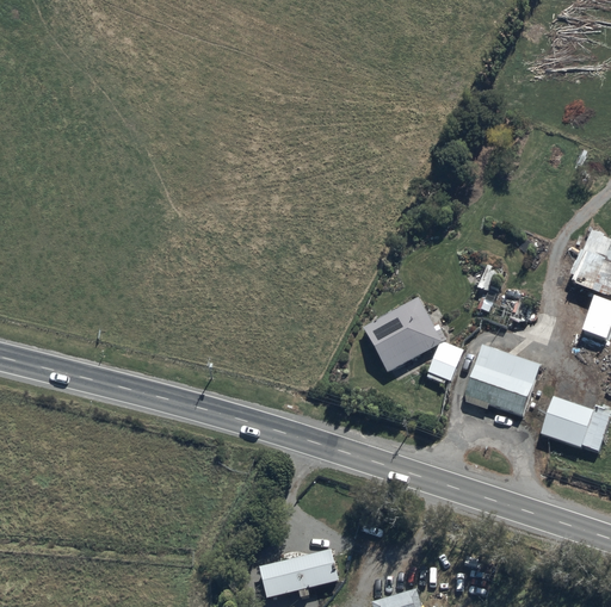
[(610,301),(610,239),(587,231),(571,283),(594,291),(581,329),(606,338),(610,321),(610,301)]
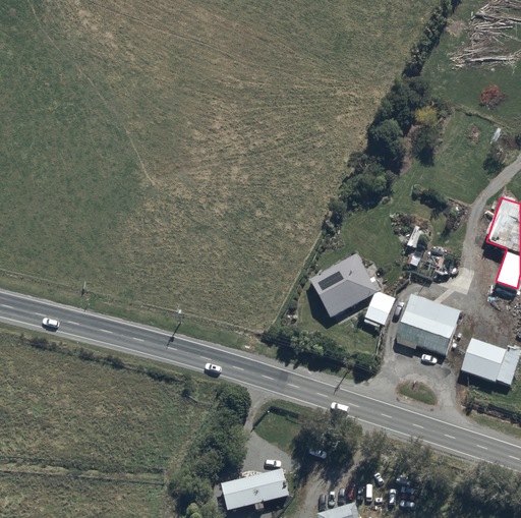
[(384,325),(395,300),(379,292),(370,278),(372,276),(359,252),(312,279),(334,318),(374,295),(362,321),(375,327),(378,323),(384,325)]
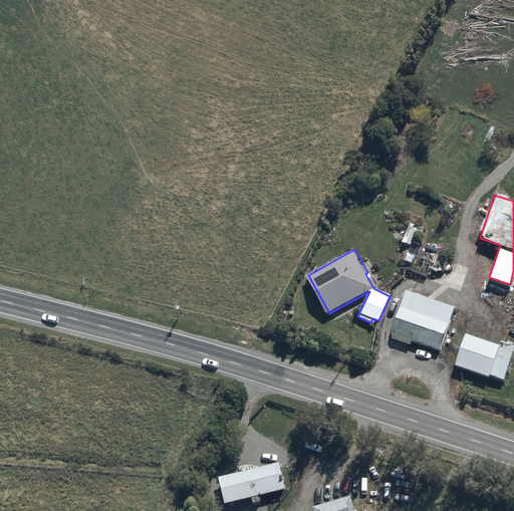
[(454,305),(407,289),(393,328),(398,330),(395,338),(411,343),(412,339),(439,349),(454,305)]
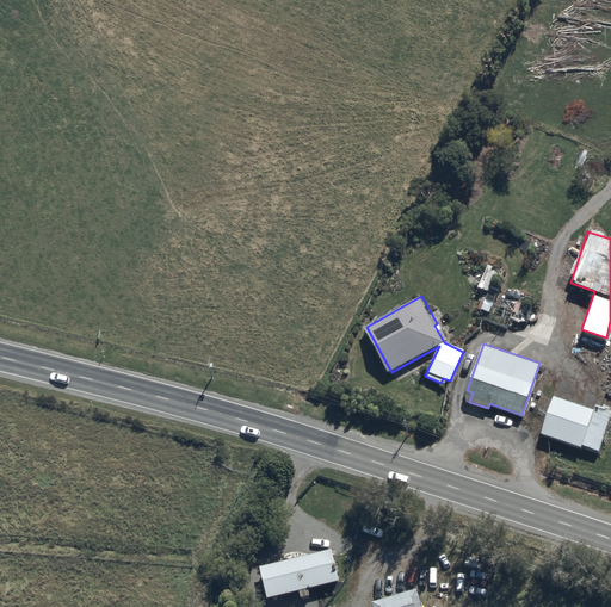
[(596,410),(553,396),(539,434),(581,448),(582,445),(597,450),(610,412),(597,407),(596,410)]
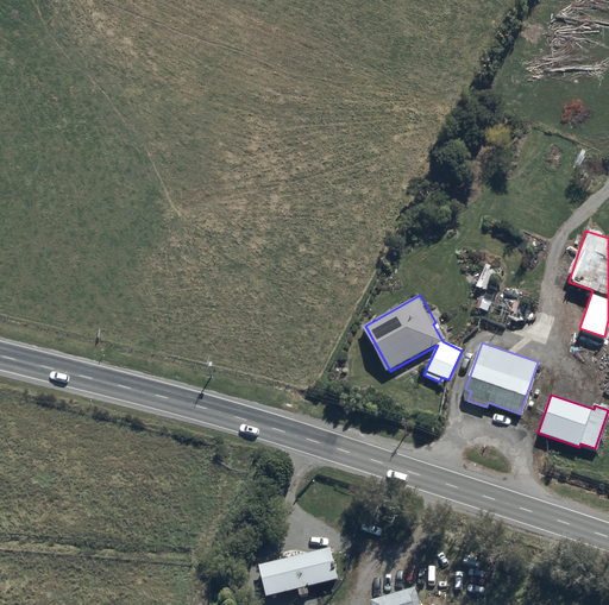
[(258,562),(265,594),(338,578),(330,546),(258,562)]
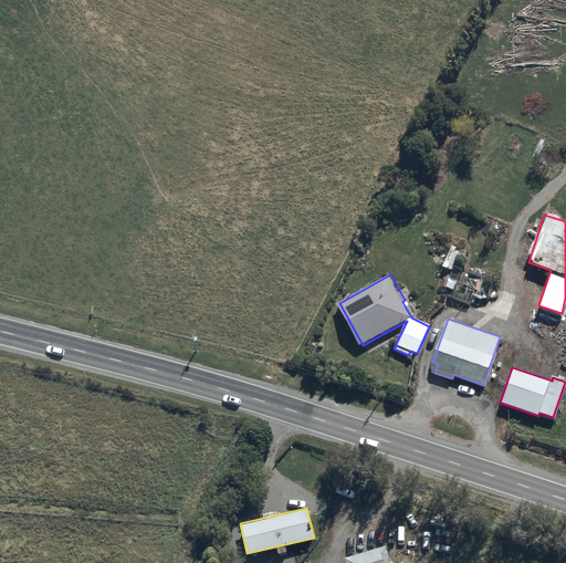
[(389,562),(385,545),(345,558),(345,562),(389,562)]
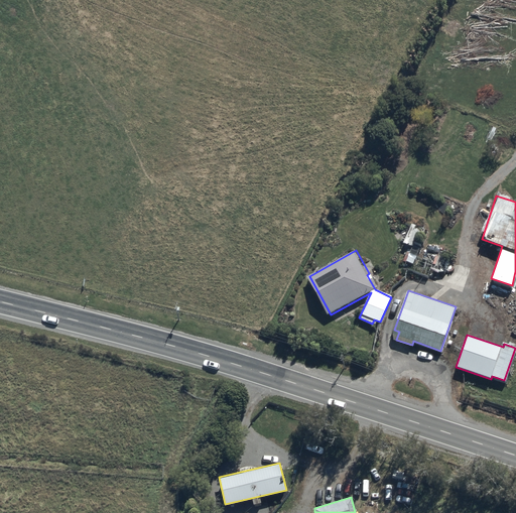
All buildings are outlined.
